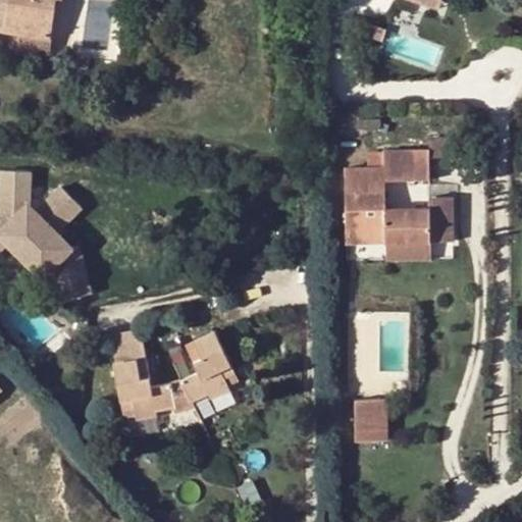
[(0,0),(0,32),(3,33),(8,0),(0,0)]
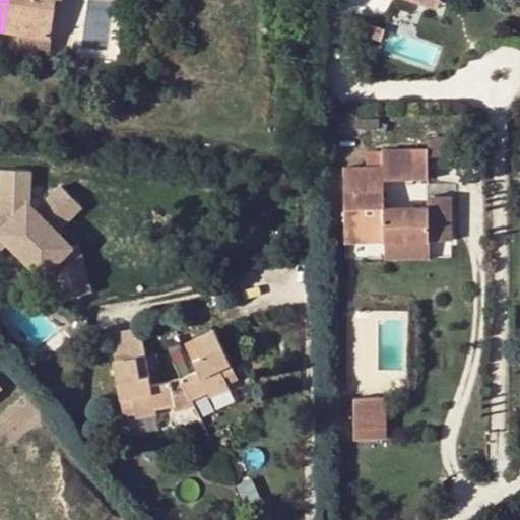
[(58,0),(60,0),(8,0),(3,33),(49,40),(49,39),(54,0),(58,0)]
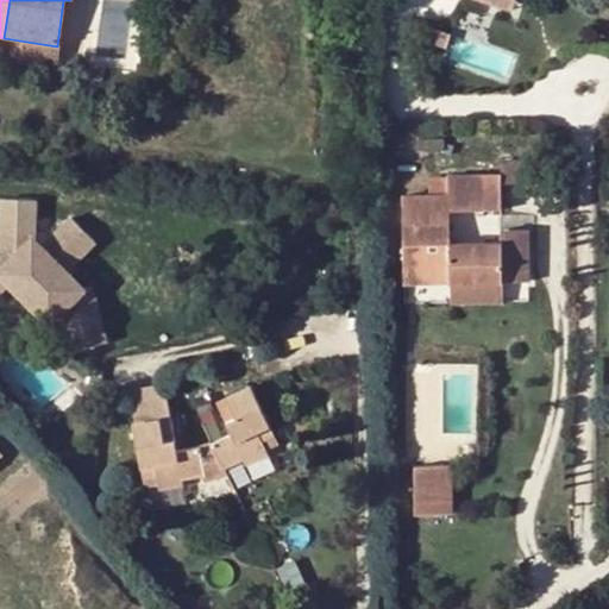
[(80,0),(70,0),(68,0),(63,0),(57,45),(74,48),(80,0)]
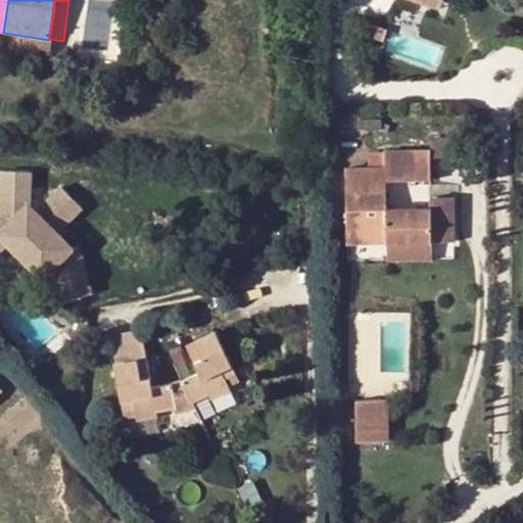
[(438,0),(424,0),(422,7),(434,11),(438,0)]
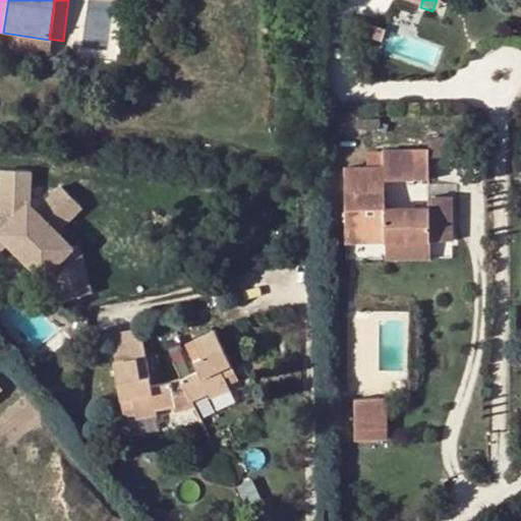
[(88,59),(69,57),(68,68),(85,70),(88,59)]
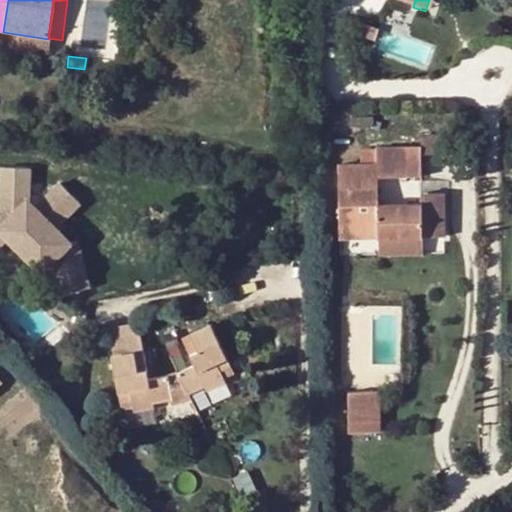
[(419,149),(419,156),(453,156),(454,135),(419,134),(419,149)]
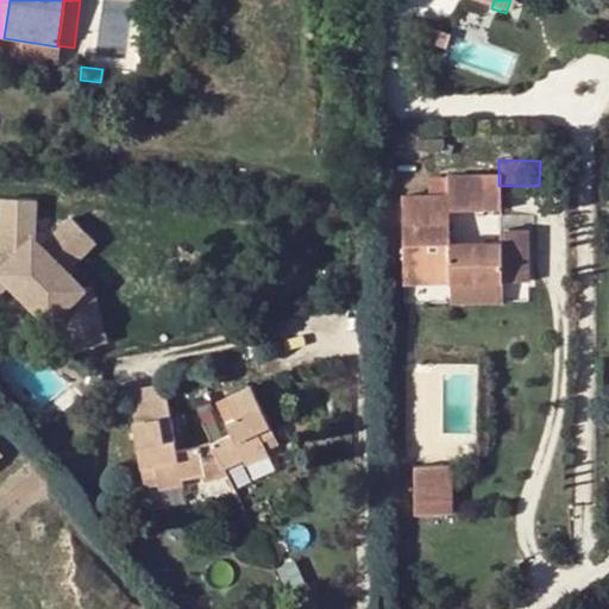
[(449,283),(500,282),(526,282),(526,233),(500,233),(500,244),(450,245),(449,212),(484,212),(483,177),(447,179),(447,198),(401,198),(403,265),(449,265),(449,283)]
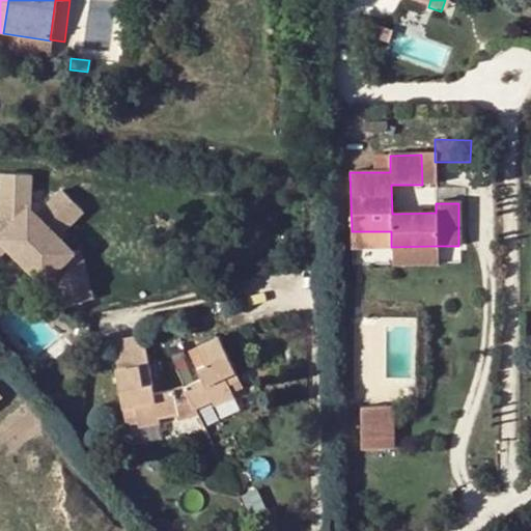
[(435,162),(435,155),(421,155),(422,185),(436,184),(435,162)]
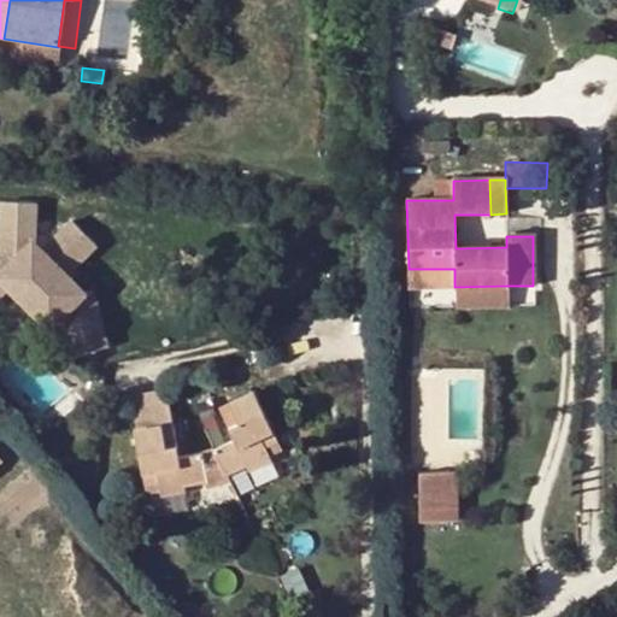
[(0,197),(0,318),(63,322),(62,348),(103,350),(105,288),(71,287),(74,252),(37,251),(39,199),(0,197)]
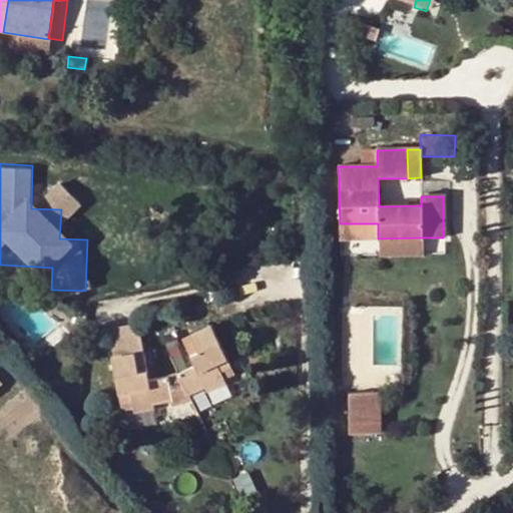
[(36,202),(59,224),(82,200),(59,178),(36,202)]
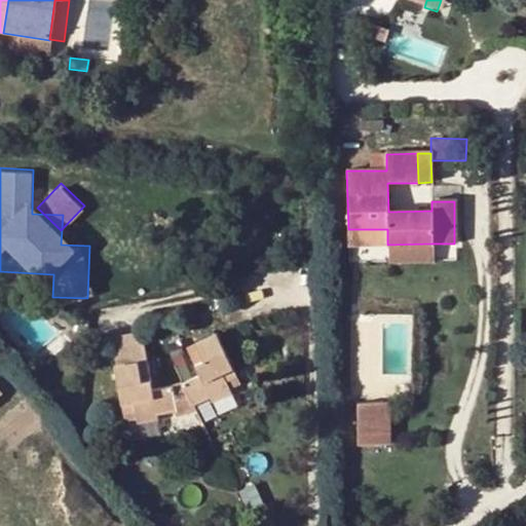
[(348,246),(387,245),(387,229),(348,229),(348,246)]
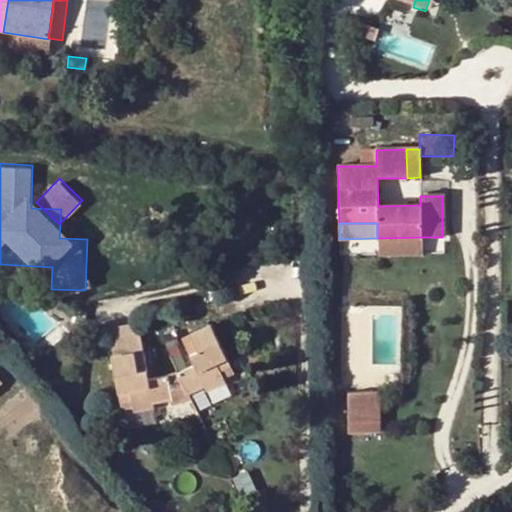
[(421,256),(421,244),(420,237),(377,238),(378,257),(421,256)]
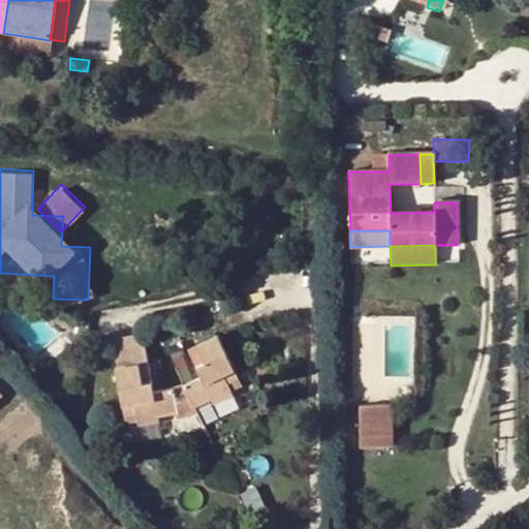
[(109,343),(123,416),(135,414),(137,423),(143,422),(144,427),(158,424),(157,417),(175,414),(177,419),(196,412),(195,408),(209,401),(212,405),(231,396),(229,393),(227,385),(238,380),(217,337),(195,346),(205,364),(195,369),(199,379),(180,389),(170,391),(153,395),(141,336),(109,343)]
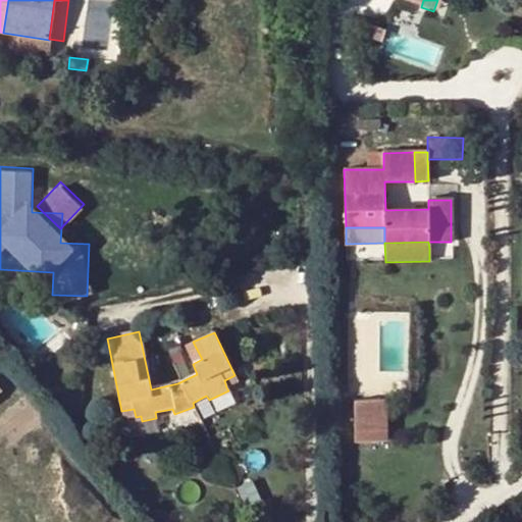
[(224,380),(226,387),(239,382),(235,375),(224,380)]
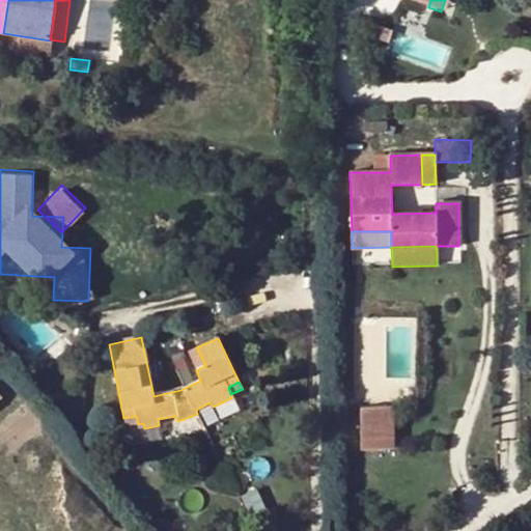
[(392,408),(361,408),(361,450),(392,450),(392,408)]
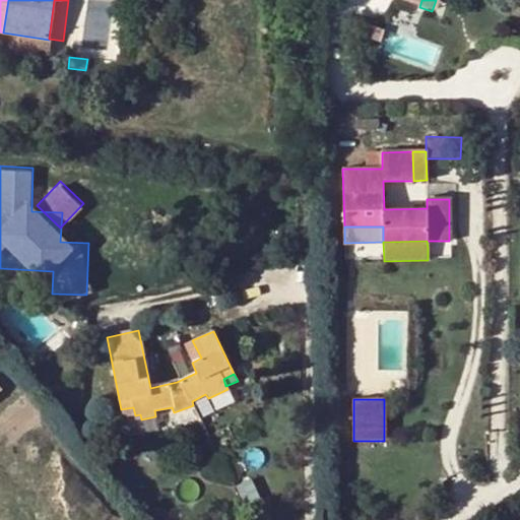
[(133,407),(121,409),(123,417),(135,415),(133,407)]
